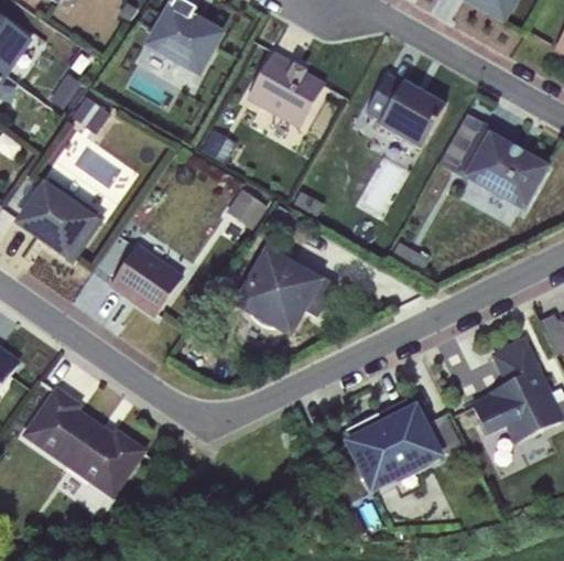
[(127,0),(118,13),(128,20),(137,7),(127,0)]
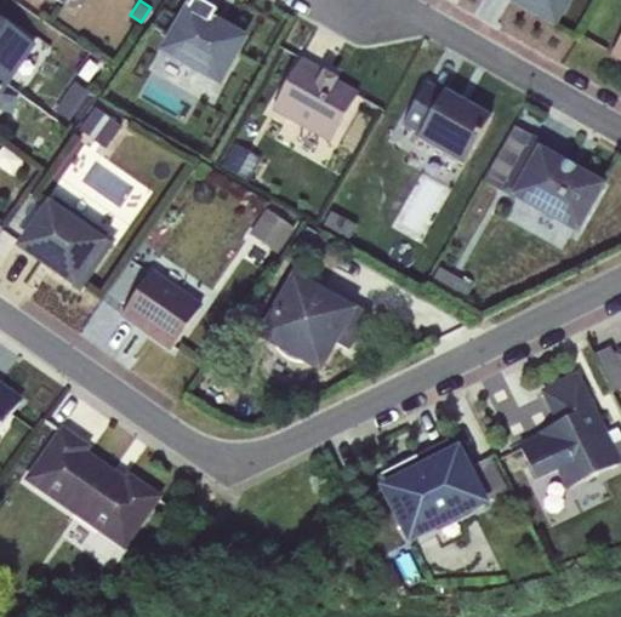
[(187,0),(159,50),(217,83),(243,36),(211,18),(216,7),(203,0),(192,0),(191,1),(187,0)]
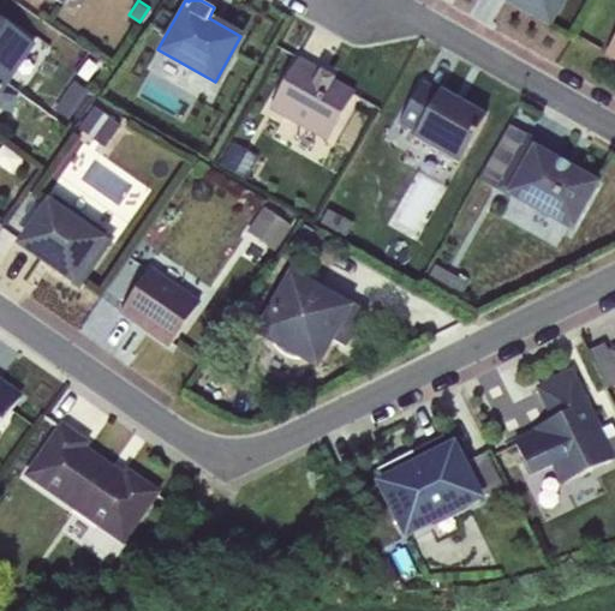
[(519,0),(548,16),(556,0),(519,0)]
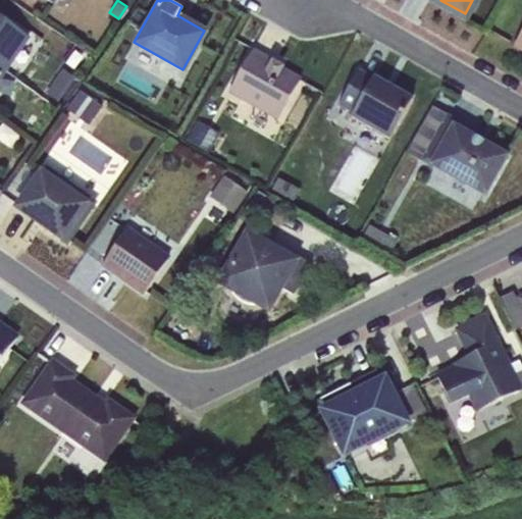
[(0,64),(7,69),(31,36),(0,13),(0,64)]
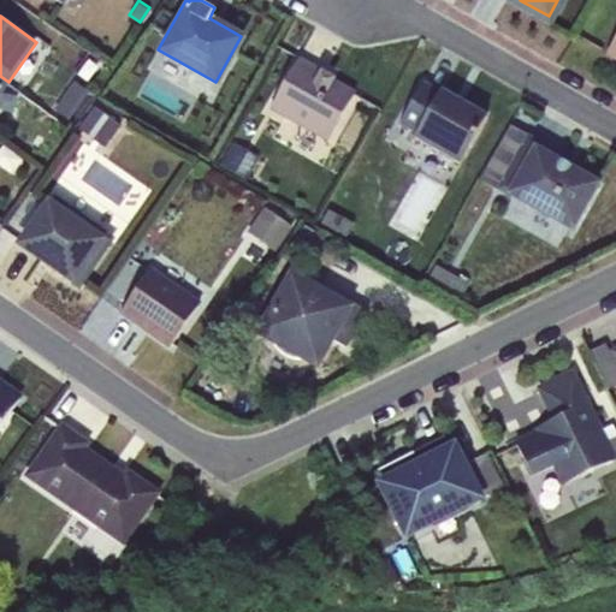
[(298,55),(270,107),(327,140),(354,91),(331,79),(332,77),(321,71),(320,73),(318,71),(320,67),(298,55)]
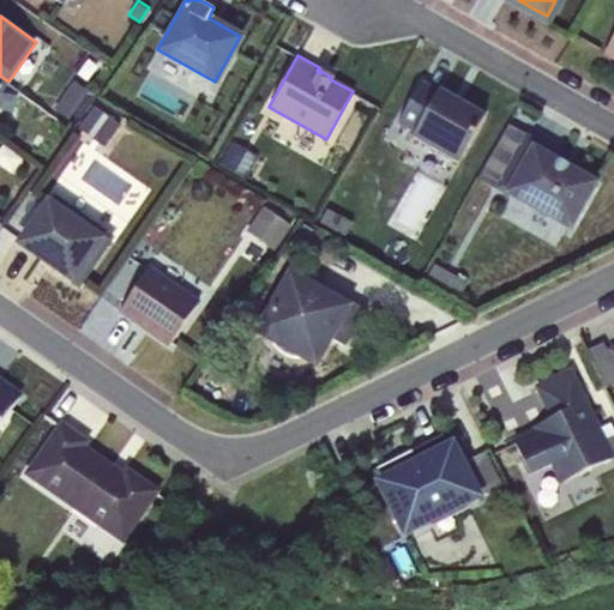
[(73,78),(54,106),(70,115),(88,88),(73,78)]
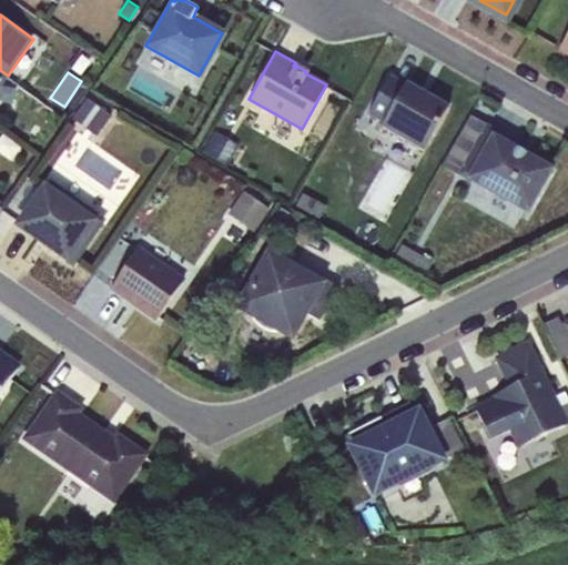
[(389,73),(367,113),(384,122),(381,125),(424,149),(448,106),(406,81),(405,82),(389,73)]
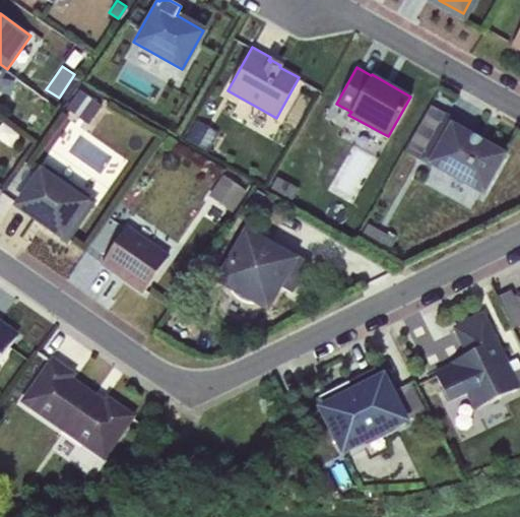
[(78,88),(65,107),(88,123),(102,105),(78,88)]
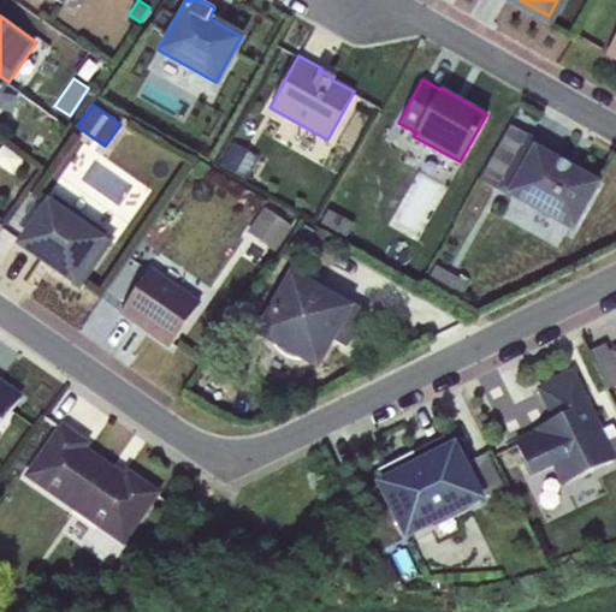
[(502,185),(528,137),(531,135),(509,123),(479,177),(509,194),(510,191),(502,185)]
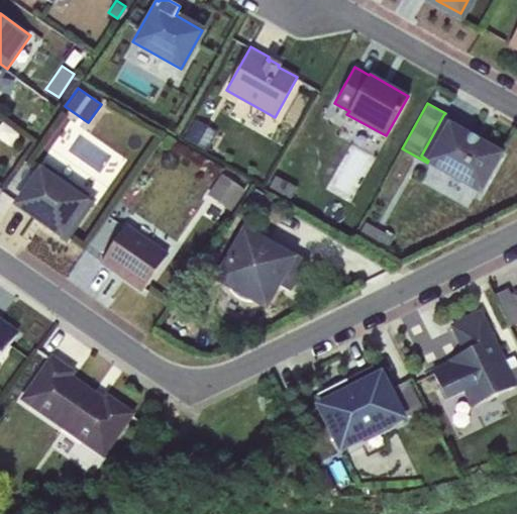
[(470,130),(443,115),(421,156),(428,161),(480,189),(500,153),(467,134),(470,130)]
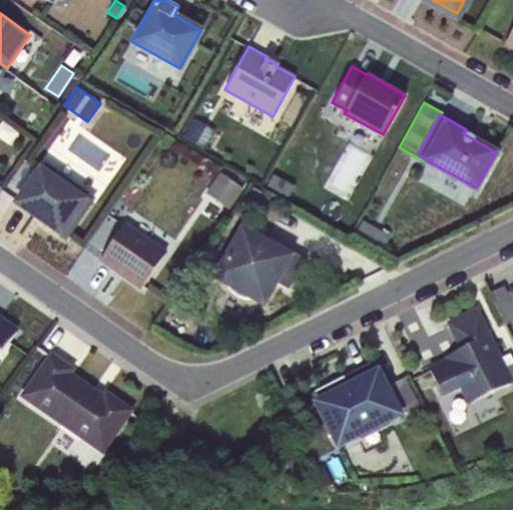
[(193,117),(182,135),(204,147),(214,129),(193,117)]
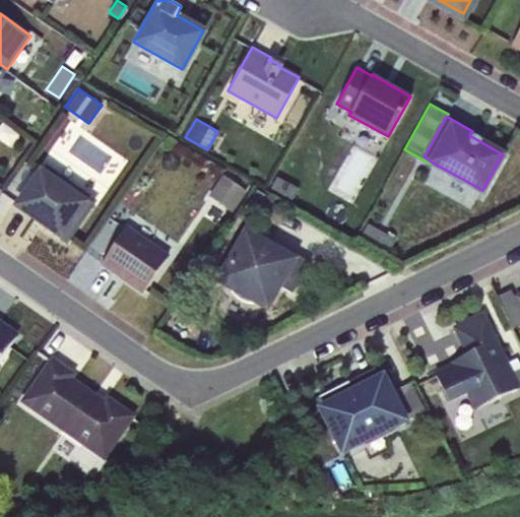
[(4,189),(20,200),(39,175),(22,163),(4,189)]
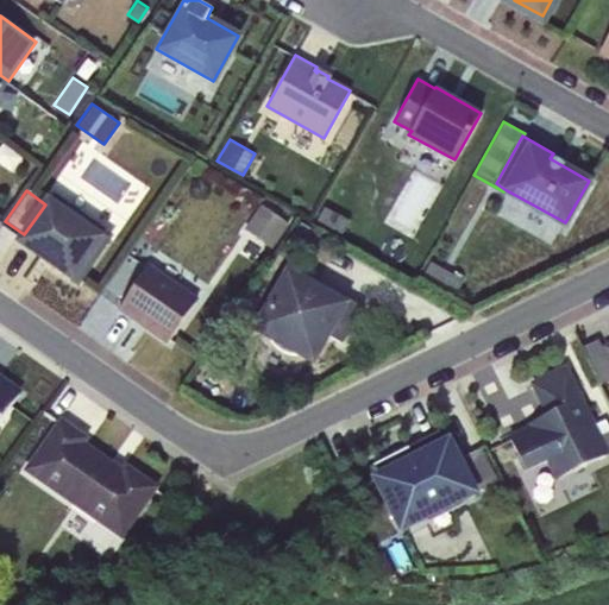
[(24,234),(20,239),(77,278),(111,229),(63,196),(58,202),(50,196),(45,205),(24,234)]
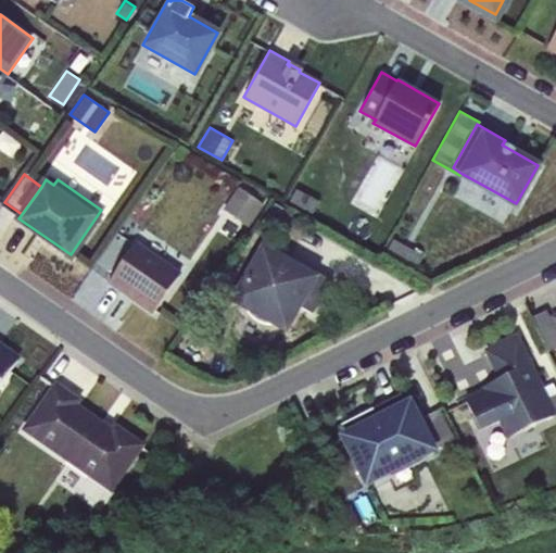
[(238,186),(223,208),(248,225),(264,203),(238,186)]
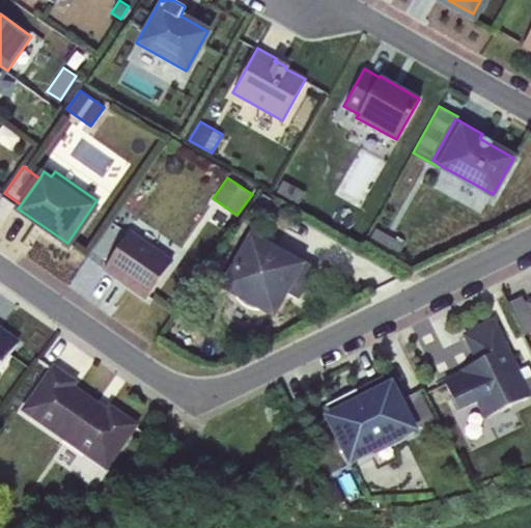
[(283,179),(277,191),(299,203),(305,192),(283,179)]
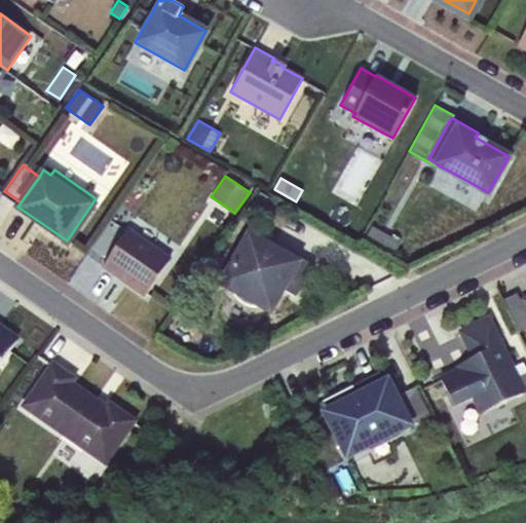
[(372,226),(365,239),(391,255),(399,241),(372,226)]
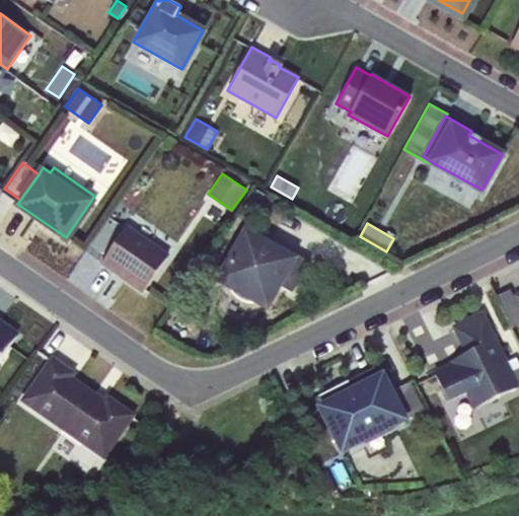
[(128,224),(100,262),(115,272),(117,270),(144,289),(169,253),(128,224)]
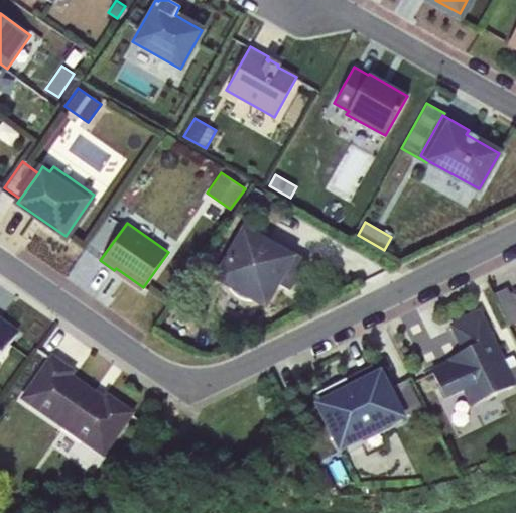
[(248,226),(220,276),(226,280),(229,286),(232,291),(237,295),(239,296),(245,298),(251,299),(258,298),(264,301),(275,281),(290,290),(307,259),(248,226)]
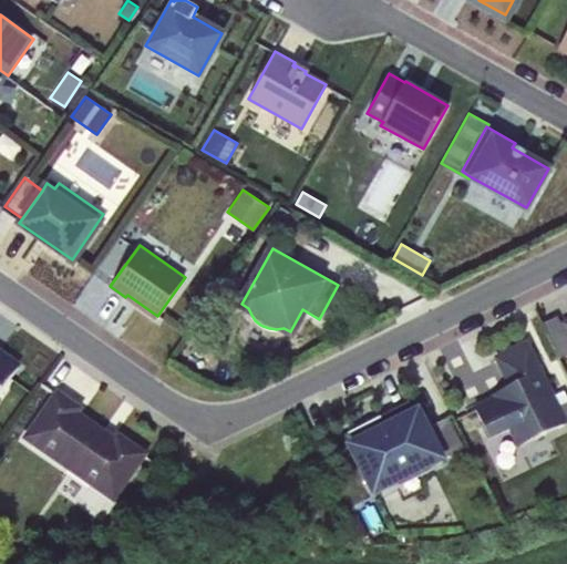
[(566,334),(557,314),(543,320),(560,357),(566,352),(566,334)]
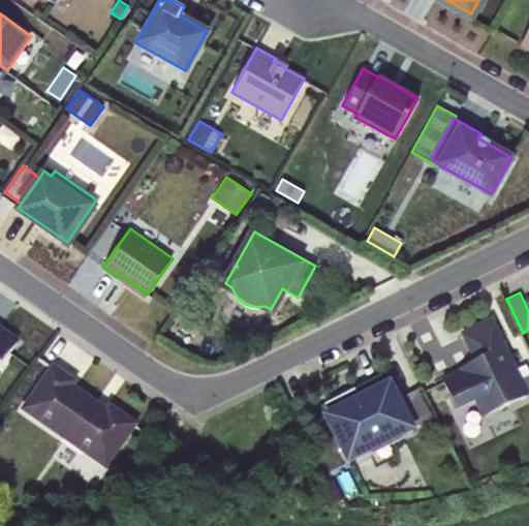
[(502,345),(525,393),(528,391),(528,368),(526,362),(518,366),(492,314),(460,330),(473,360),(502,345)]
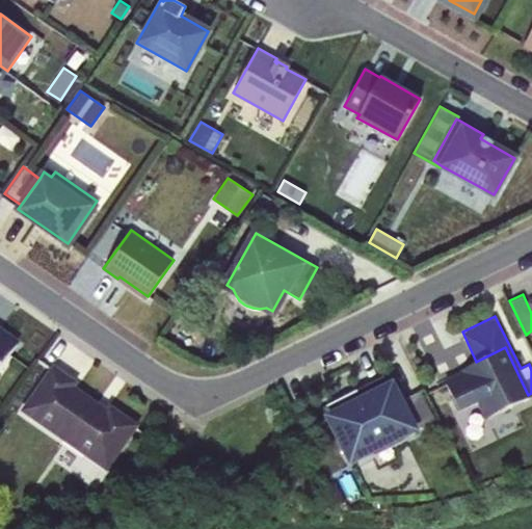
[(0,366),(18,342),(0,329),(0,366)]
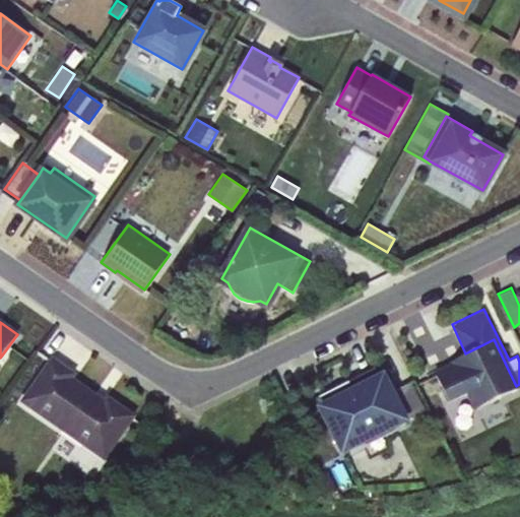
[(494,339),(465,353),(454,359),(456,363),(436,374),(448,403),(468,393),(475,407),(516,386),(494,339)]
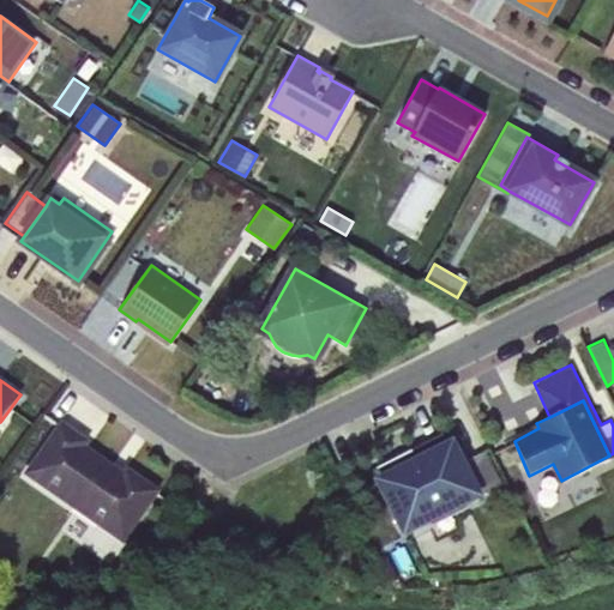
[(72,506),(97,524),(120,539),(155,489),(127,470),(124,475),(80,445),(84,440),(61,424),(26,475),(72,506)]
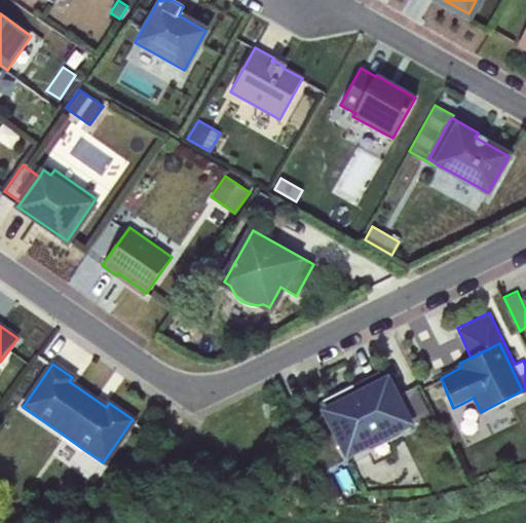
[(358,394),(323,411),(347,459),(415,425),(412,420),(429,412),(416,385),(396,396),(387,378),(383,380),(378,371),(352,384),(358,394)]
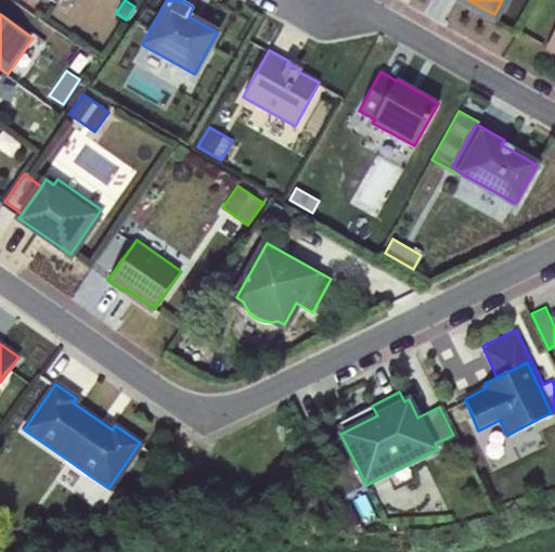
[(88,474),(65,458),(56,470),(80,486),(88,474)]
